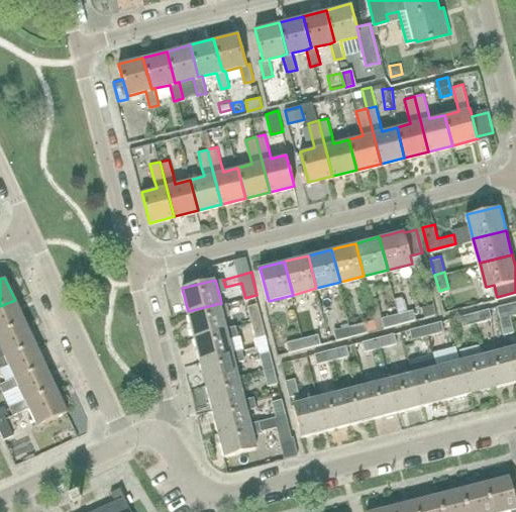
[(384,325),(382,316),(373,281),(366,282),(377,327),(384,325)]
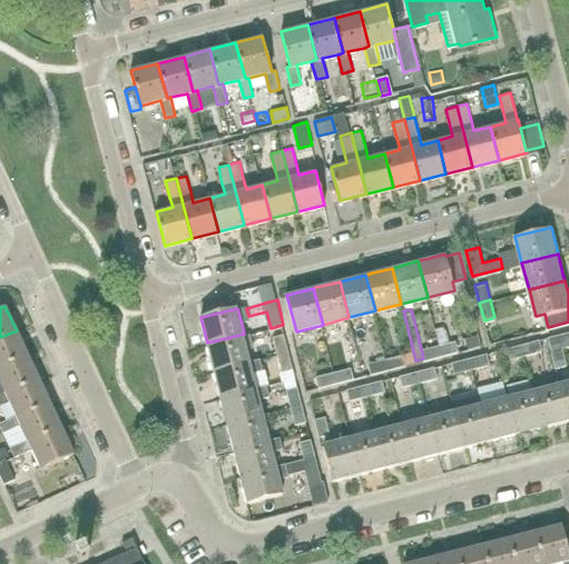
[(568,329),(550,336),(553,348),(551,349),(556,366),(566,363),(562,346),(568,344),(568,329)]
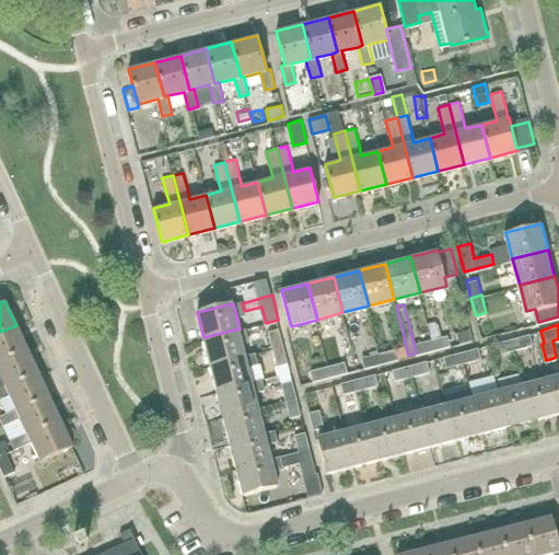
[(0,361),(27,349),(16,325),(0,332),(0,361)]
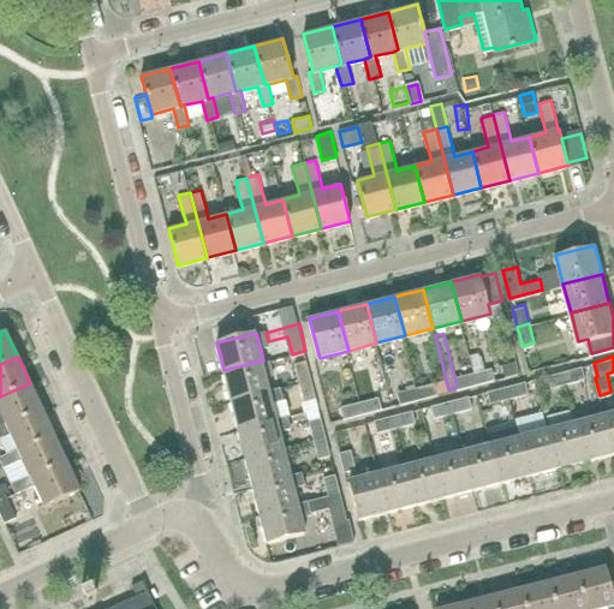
[(274,374),(270,360),(270,359),(263,360),(224,370),(231,399),(270,389),(269,386),(267,375),(274,374)]
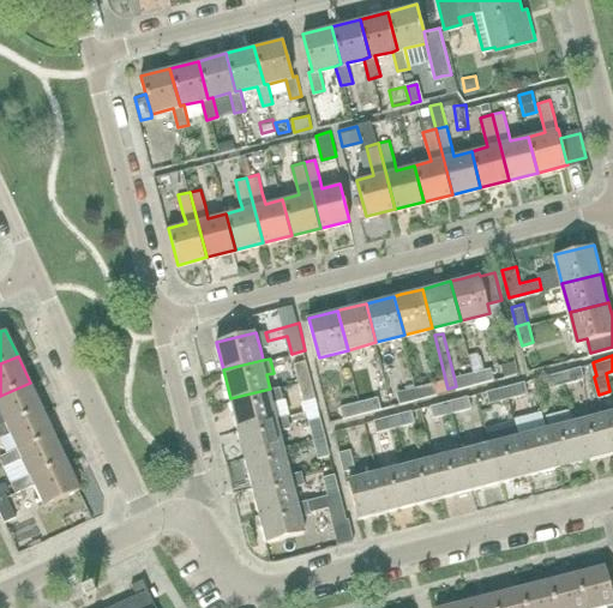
[(299,381),(311,378),(306,359),(294,361),(299,381)]
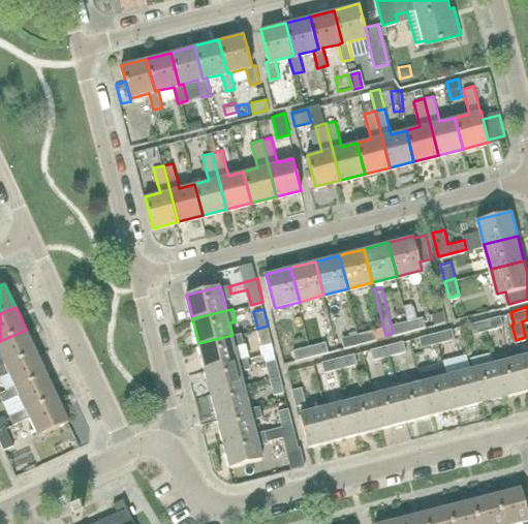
[(486,317),(489,328),(503,324),(500,314),(486,317)]
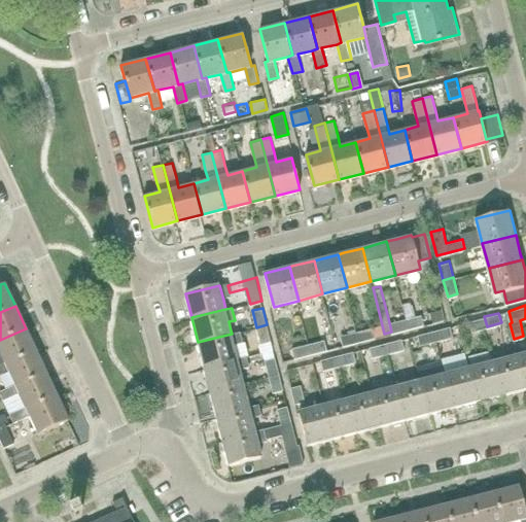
[(417,315),(406,317),(409,327),(423,323),(421,314),(417,315)]
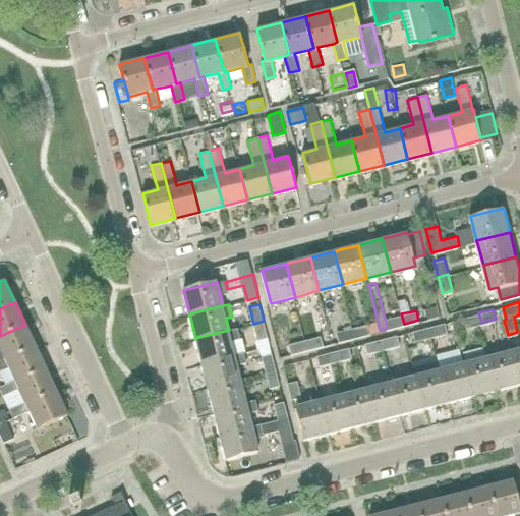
[(463,327),(481,323),(478,312),(461,318),(463,327)]
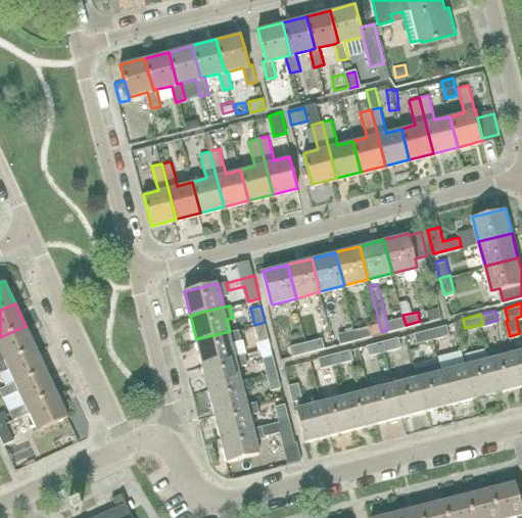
[(406,325),(402,315),(386,320),(388,329),(406,325)]
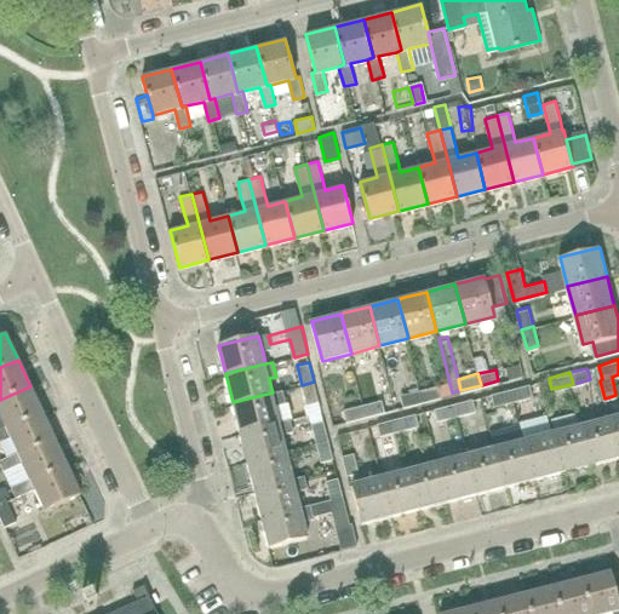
[(307,402),(319,400),(314,382),(302,385),(307,402)]
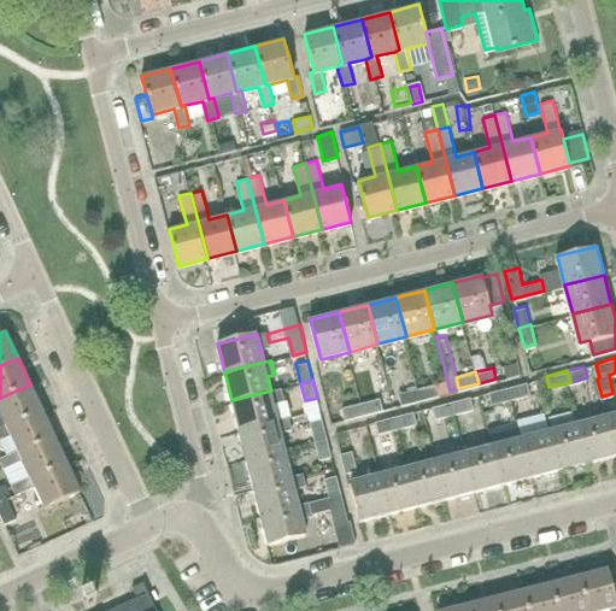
[(418,387),(422,398),(439,393),(436,382),(427,385),(418,387)]
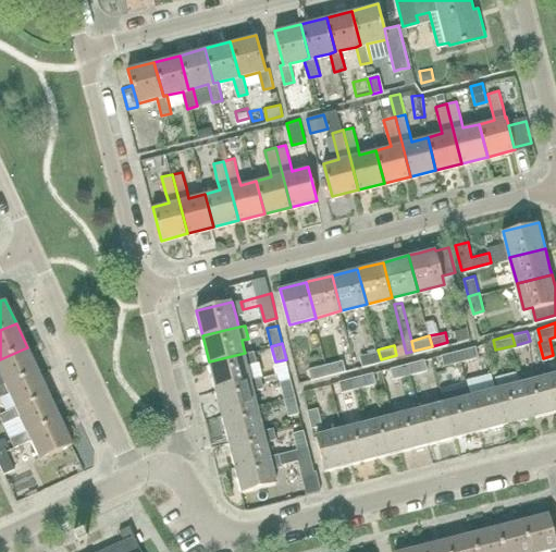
[(461,348),(464,358),(478,355),(476,345),(461,348)]
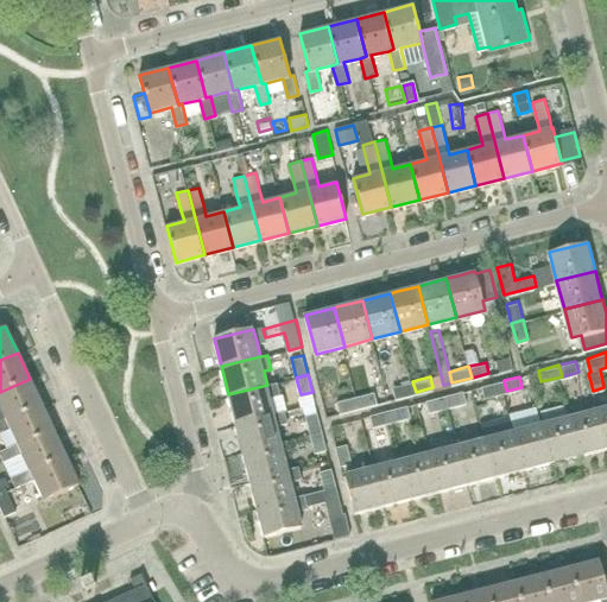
[(0,392),(0,404),(6,417),(7,420),(42,404),(30,379),(0,392)]
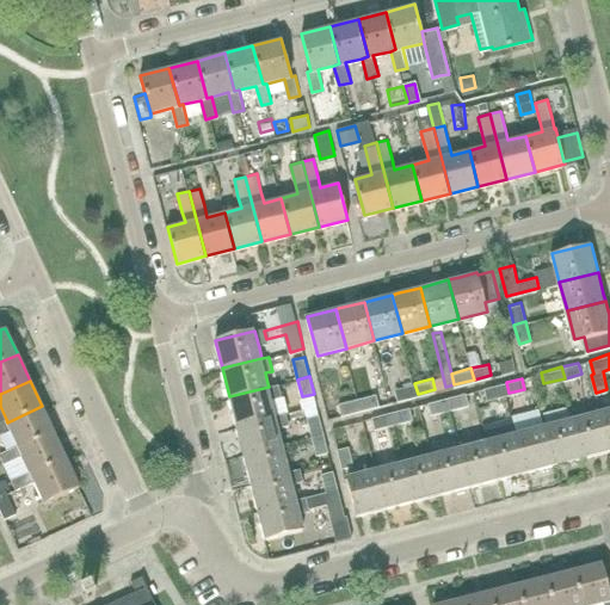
[(229,396),(236,425),(276,414),(276,412),(271,396),(281,394),(278,381),(267,383),(269,387),(229,396)]
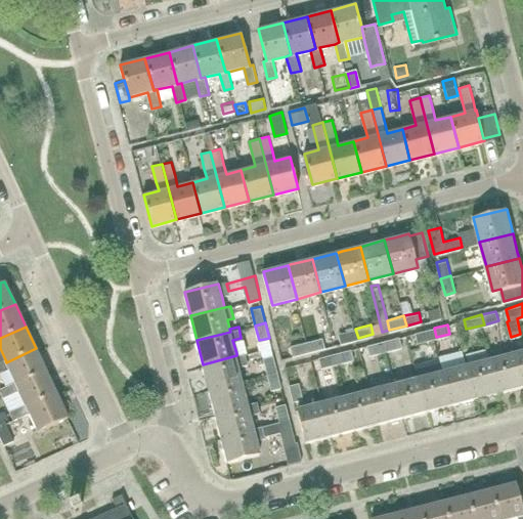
[(418,341),(436,337),(434,328),(415,332),(418,341)]
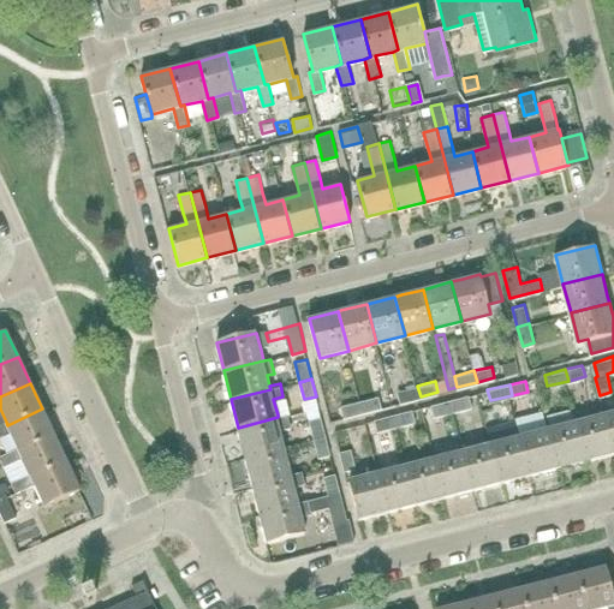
[(400,401),(421,396),(417,386),(398,390),(400,401)]
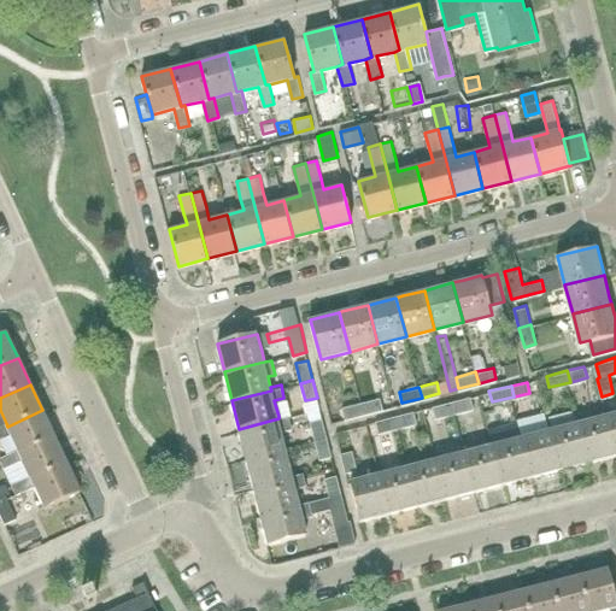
[(453,400),(457,411),(473,407),(470,395),(453,400)]
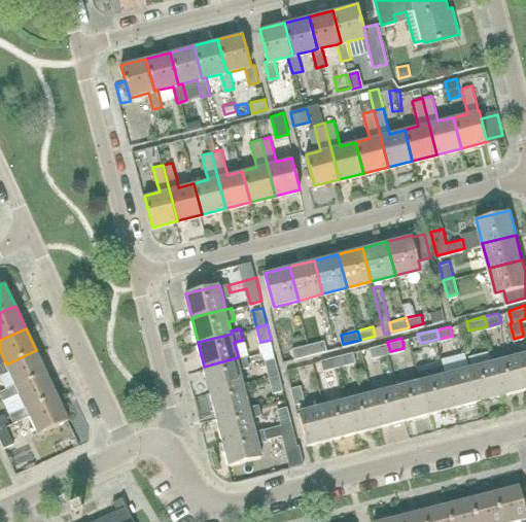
[(309,343),(312,352),(326,348),(324,339),(312,342),(309,343)]
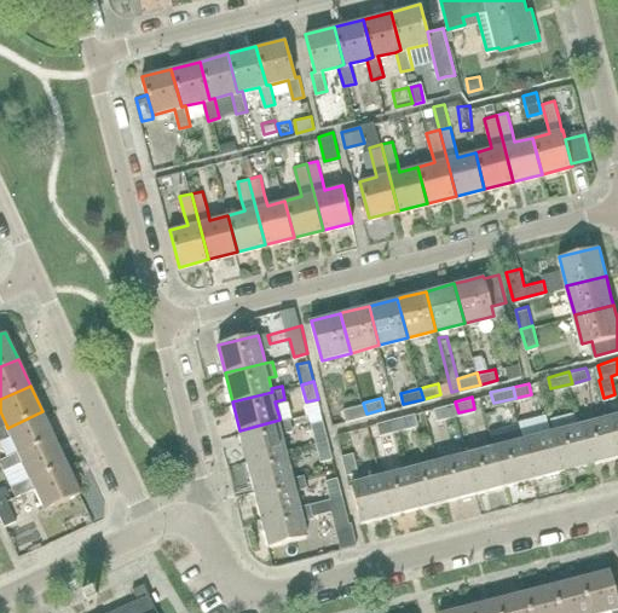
[(437,417),(458,412),(455,402),(433,406),(437,417)]
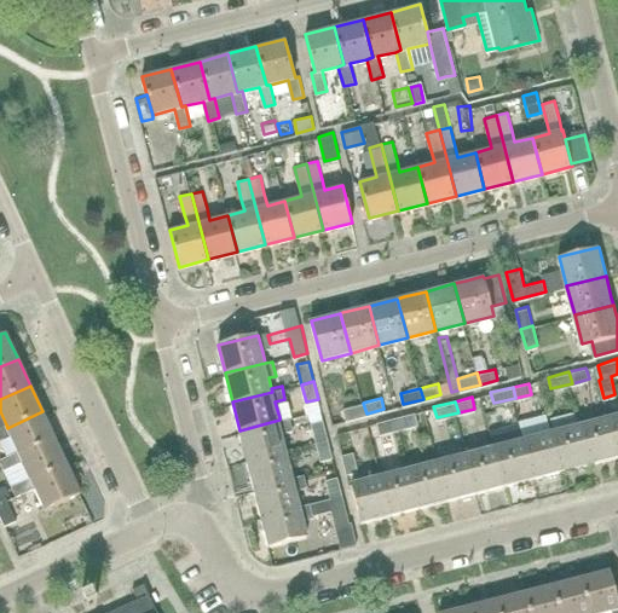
[(346,418),(367,414),(363,403),(344,408),(346,418)]
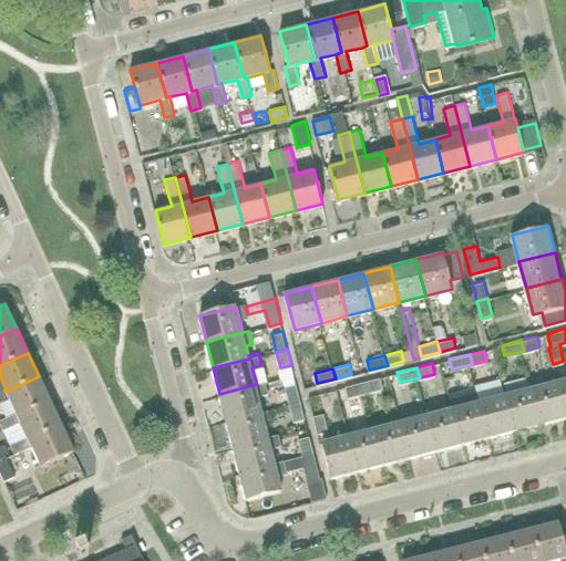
[(51,401),(39,376),(7,392),(6,388),(0,391),(0,403),(10,398),(17,413),(18,416),(51,401)]
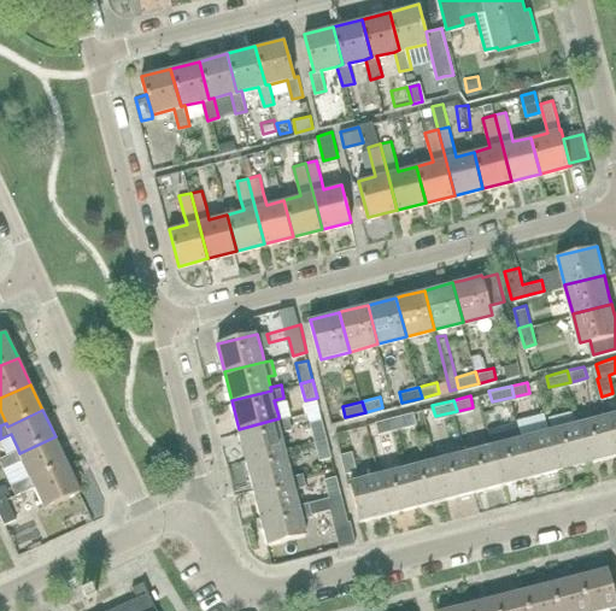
[(397,415),(400,426),(416,422),(414,411),(397,415)]
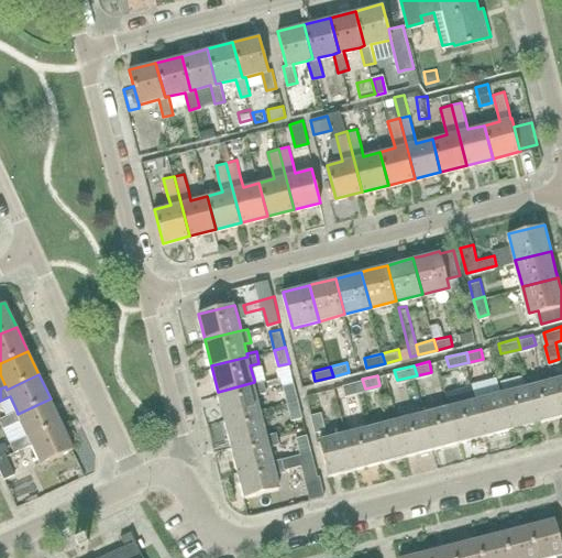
[(513,427),(504,392),(499,375),(473,382),(477,398),(486,434),(513,427)]
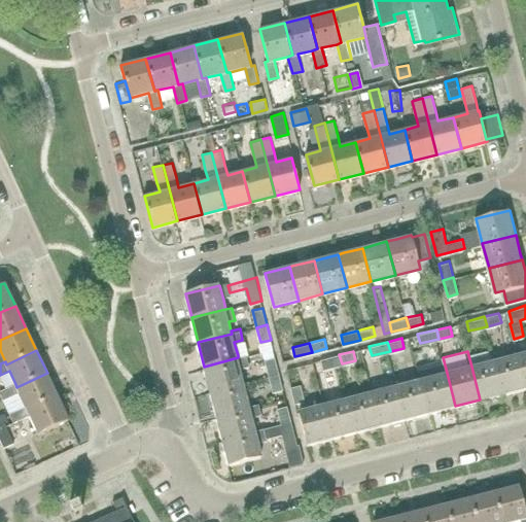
[(249,364),(247,356),(246,353),(238,355),(238,357),(204,367),(210,391),(244,382),(240,367),(249,364)]
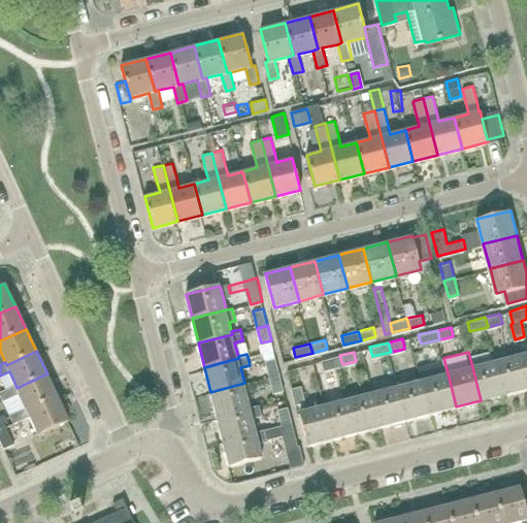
[(324,369),(342,364),(339,355),(322,359),(324,369)]
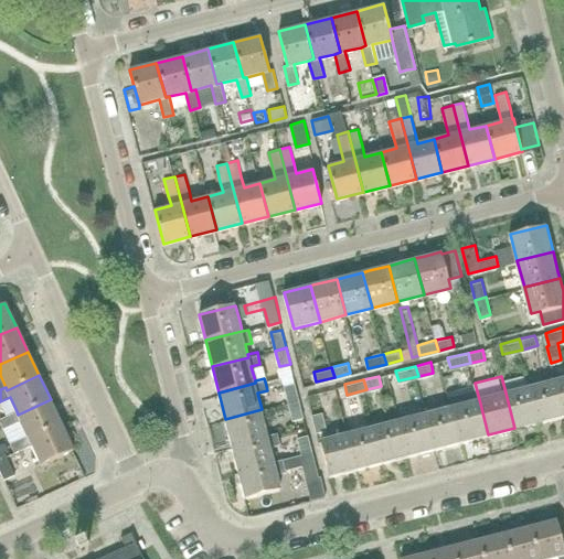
[(540,421),(563,414),(563,404),(557,379),(531,386),(540,421)]
